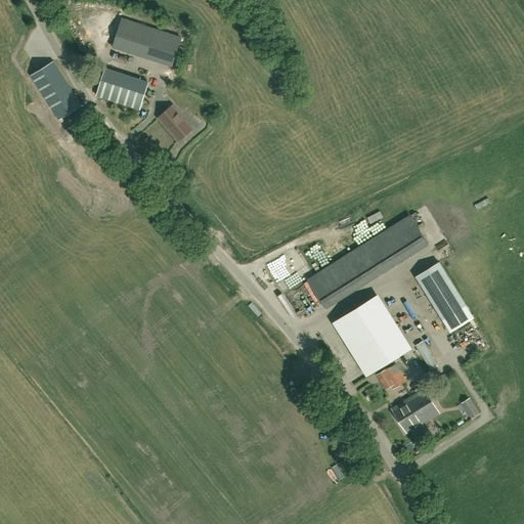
[(122,19),(113,46),(174,66),(182,38),(122,19)]
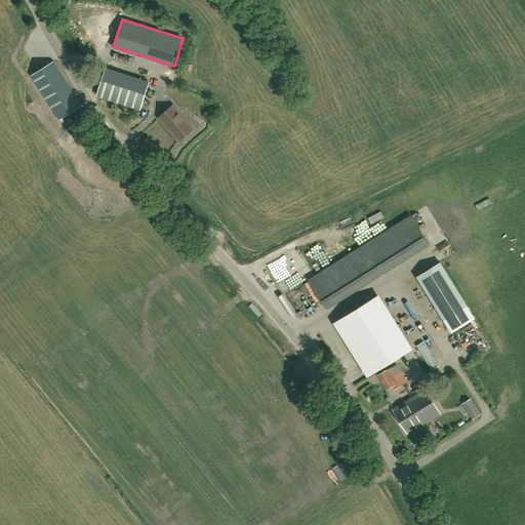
[(82,106),(53,62),(31,76),(58,120),(82,106)]
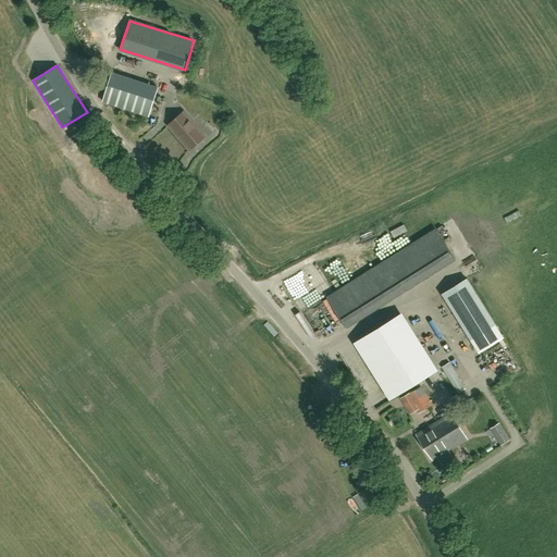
[(158,87),(112,73),(103,102),(148,116),(158,87)]
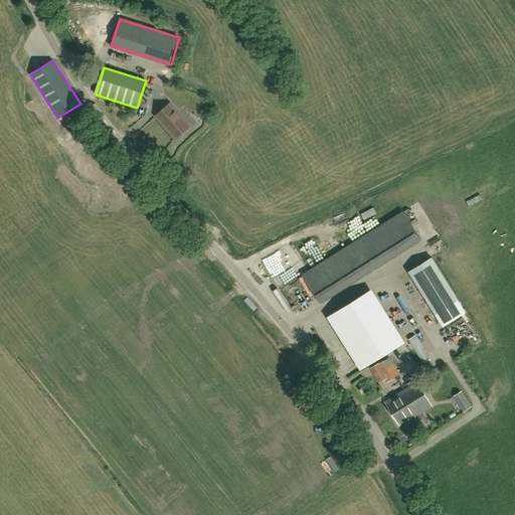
[(189,127),(170,104),(156,116),(176,139),(189,127)]
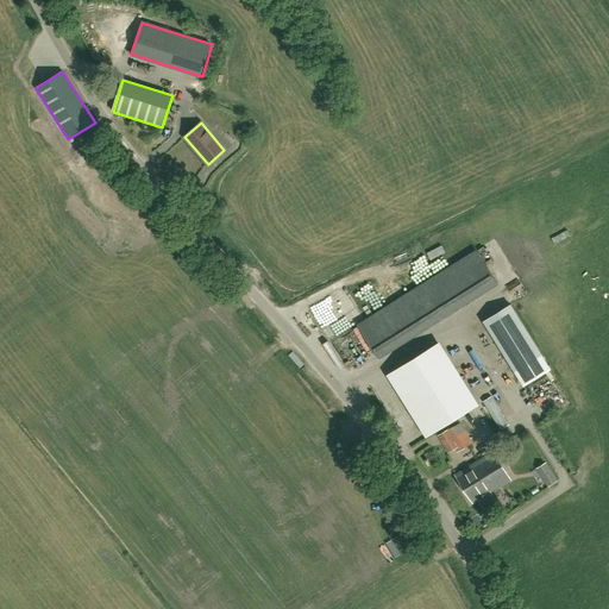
[(356,324),(374,357),(424,328),(419,320),(426,315),(437,308),(445,324),(501,293),(481,255),(356,324)]
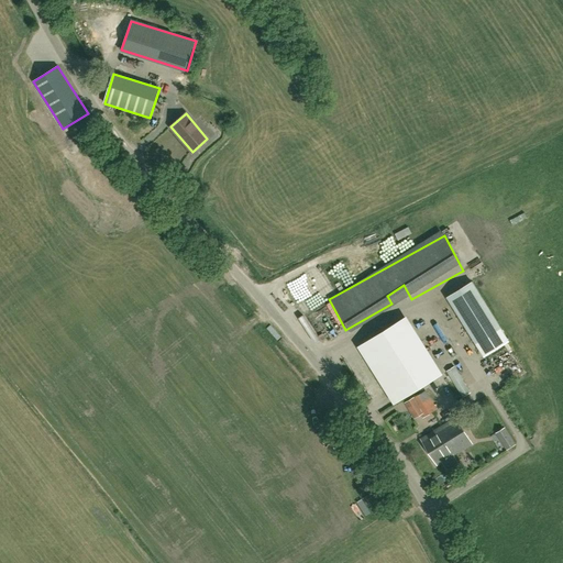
[(446,298),(484,357),(509,341),(472,283),(446,298)]
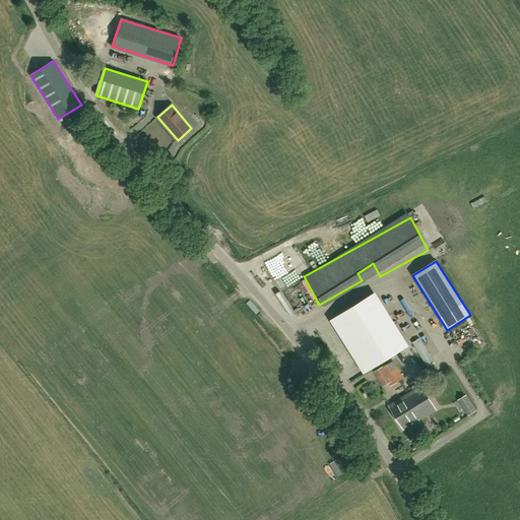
[(223,267),(217,272),(226,282),(233,277),(223,267)]
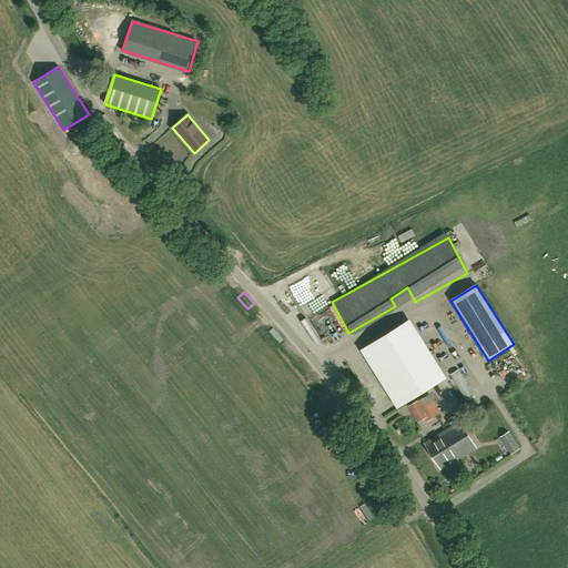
[(405,322),(362,350),(398,407),(442,379),(405,322)]
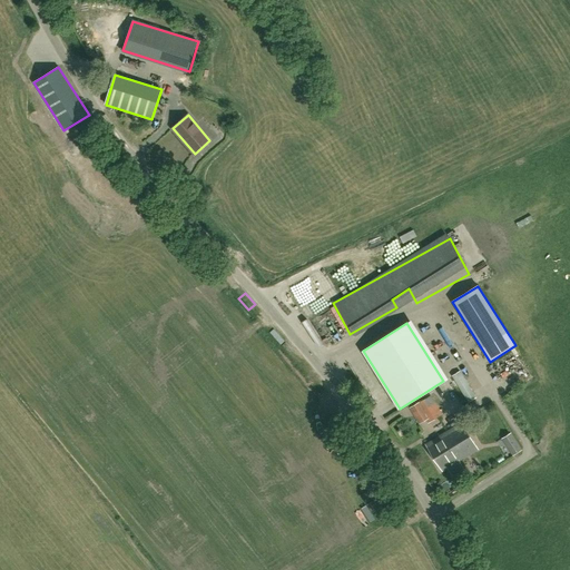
[(477,397),(457,366),(453,369),(449,372),(454,381),(468,403),(477,397)]
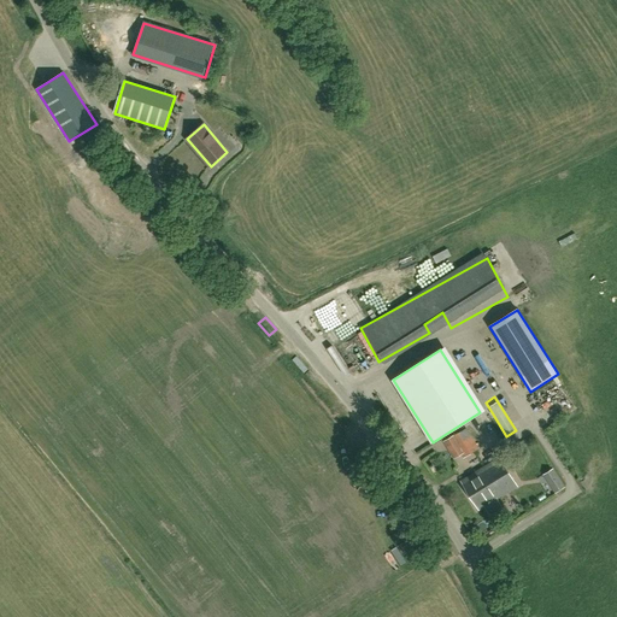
[(464,453),(460,454),(464,459),(479,450),(466,428),(454,436),(464,453)]
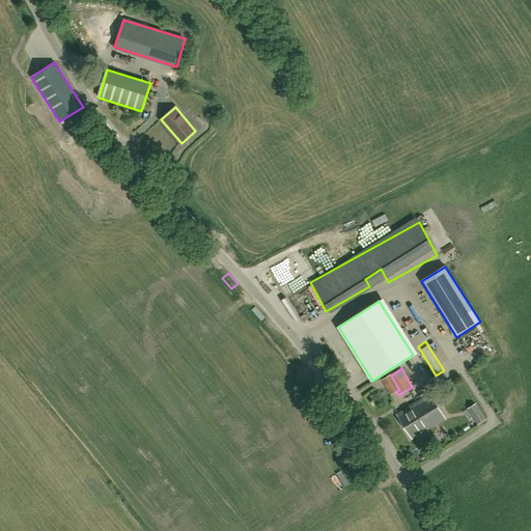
[(412,439),(444,418),(429,395),(397,416),(412,439)]
